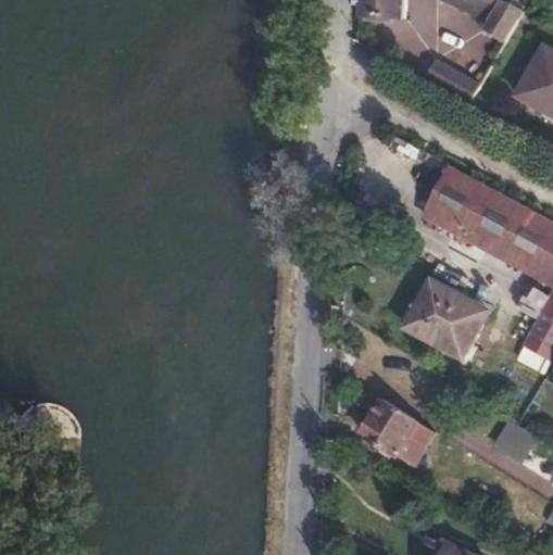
[(355,0),(355,16),(404,20),(404,0),(355,0)]
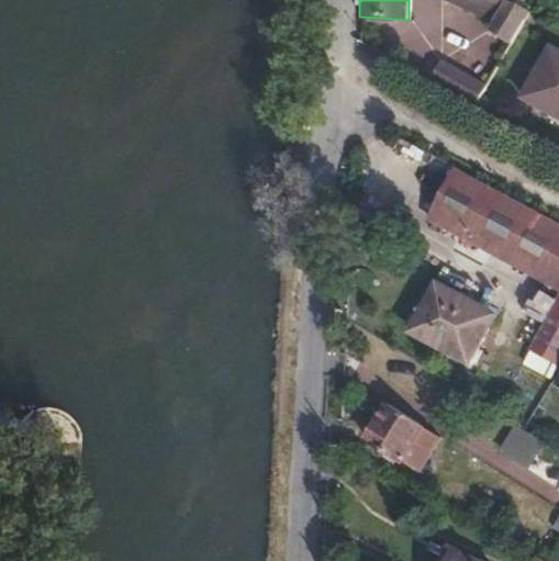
[(505,1),(503,0),(445,0),(491,22),(487,31),(511,43),(527,12),(505,1)]
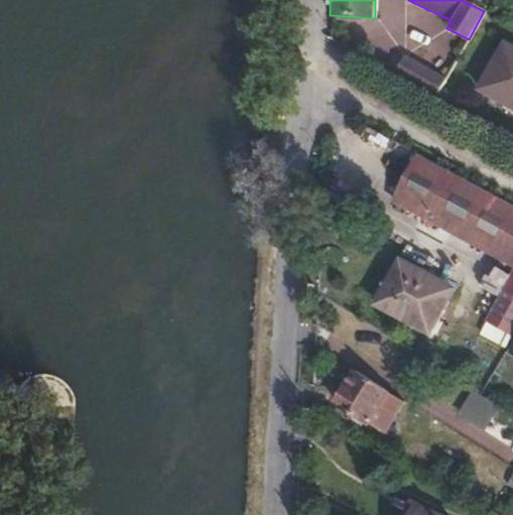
[(512,46),(504,41),(477,89),(512,109),(512,46)]
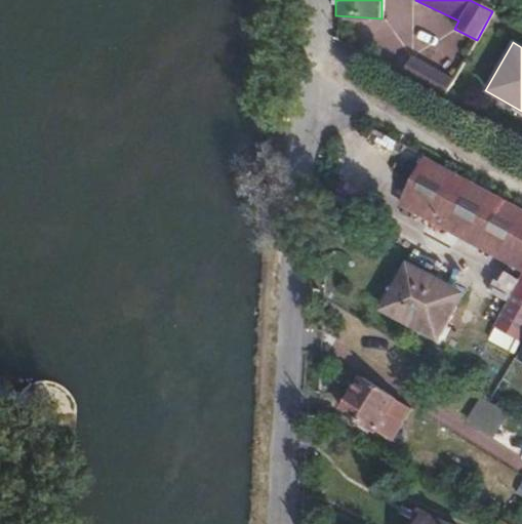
[(454,76),(411,53),(400,74),(442,97),(454,76)]
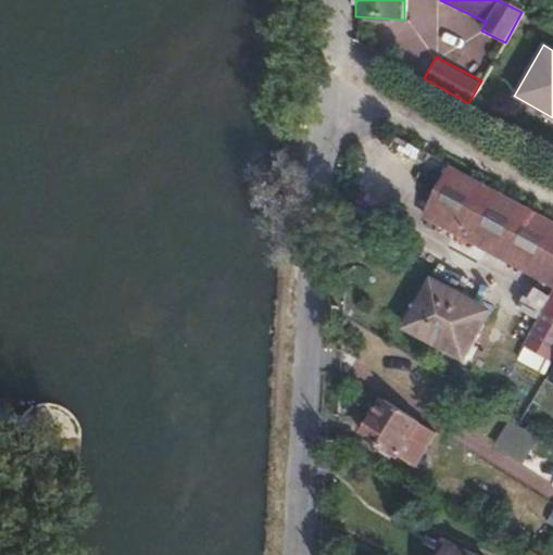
[(552,284),(552,288),(537,318),(552,327),(552,222),(451,166),(423,214),(552,284)]
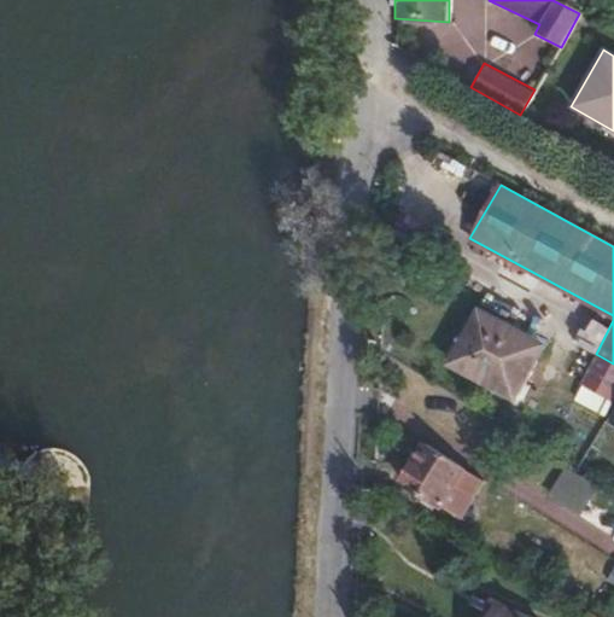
[(479,310),(450,364),(512,397),(541,345),(479,310)]
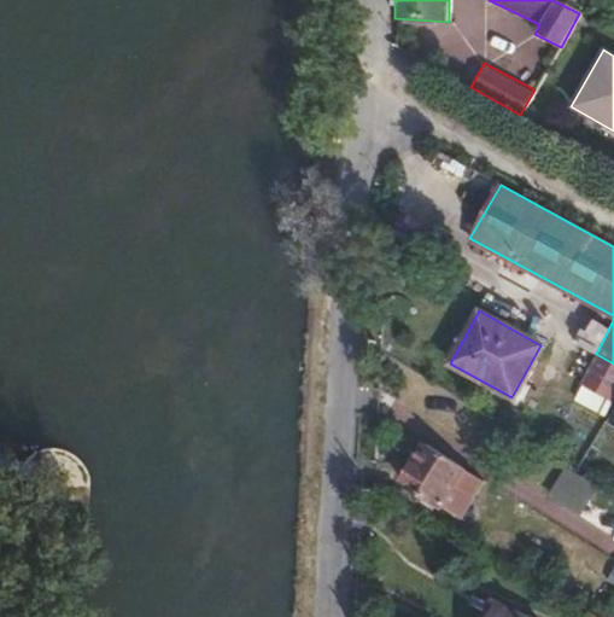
[(613,401),(613,364),(596,354),(573,399),(606,415),(613,401)]
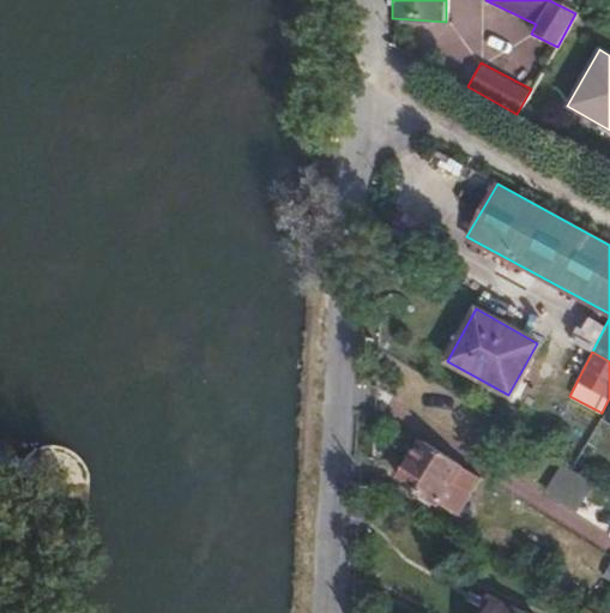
[(481,478),(420,439),(394,481),(438,508),(439,505),(451,512),(463,492),(470,496),(481,478)]
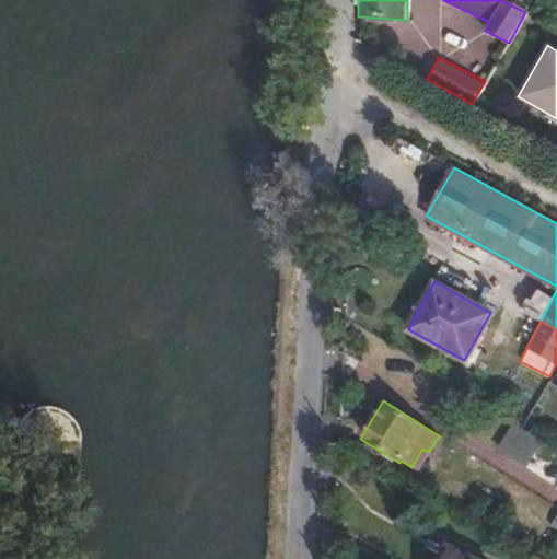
[(513,420),(496,449),(524,467),(542,439),(513,420)]
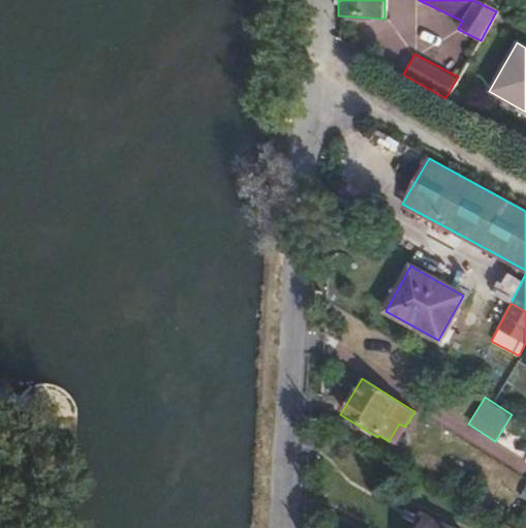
[(441,527),(444,527),(445,526),(421,514),(412,527),(419,527),(424,519),(441,527)]
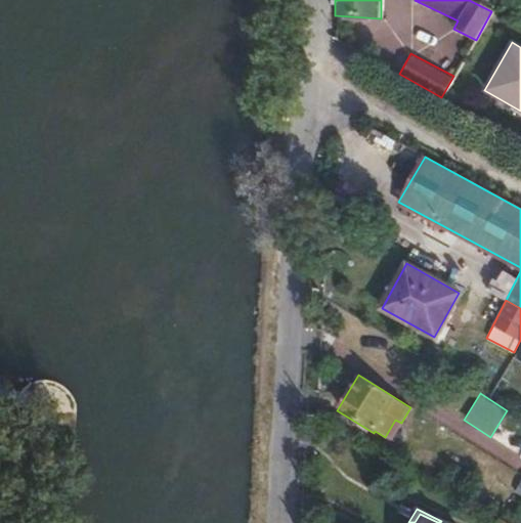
[(445,522),(441,521),(440,522),(437,522),(420,514),(415,522),(445,522)]
